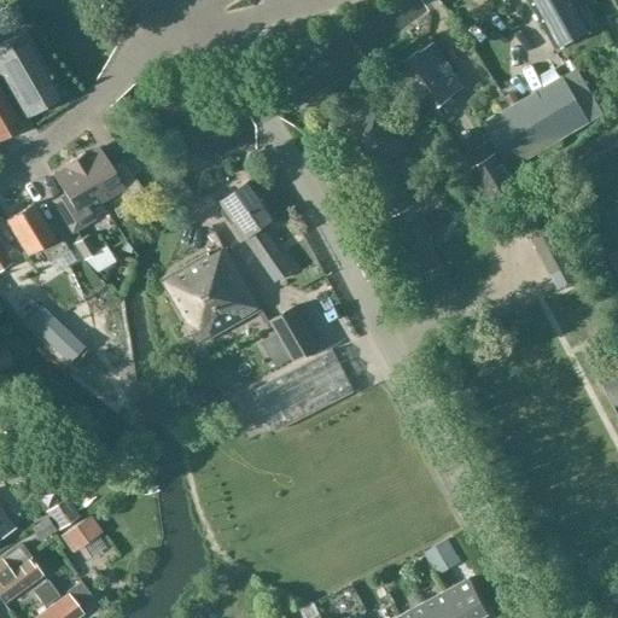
[(592,29),(575,0),(529,0),(557,48),(592,29)]
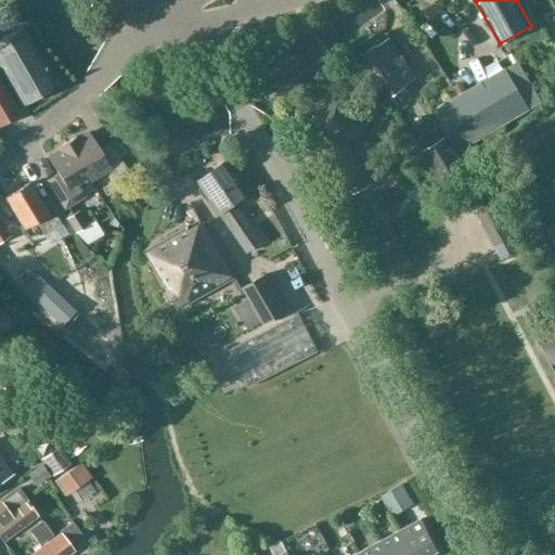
[(55,86),(23,27),(0,40),(0,66),(22,104),(55,86)]
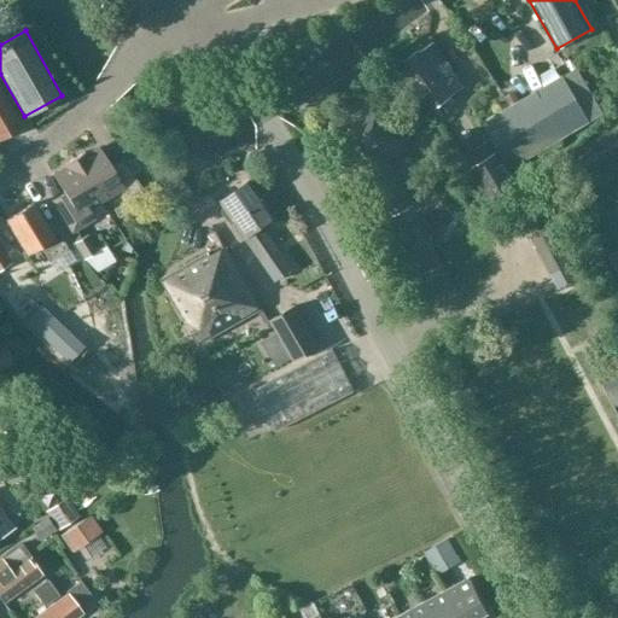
[(464,88),(432,42),(401,65),(431,111),(464,88)]
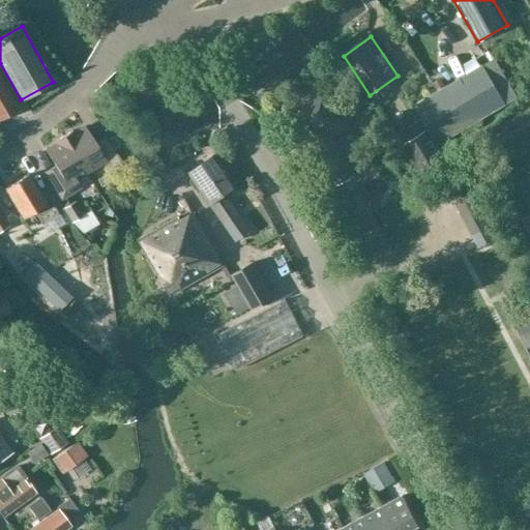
[(437,145),(484,117),(505,105),(482,66),(414,107),(428,129),(437,145)]
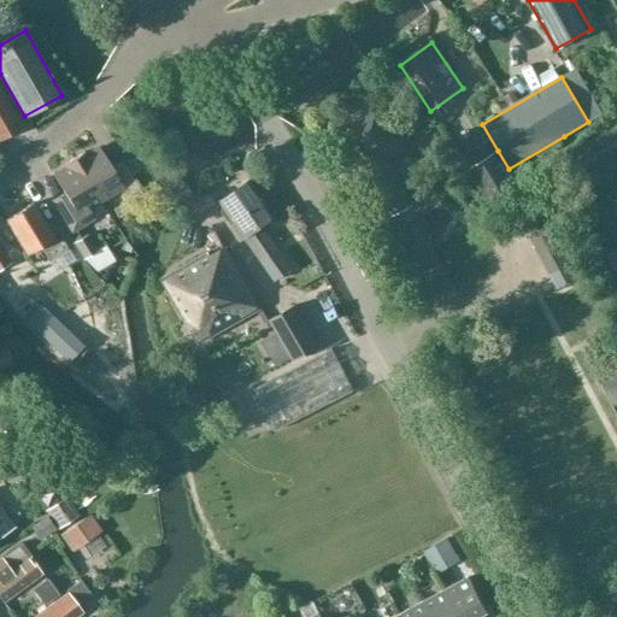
[(0,135),(18,125),(0,93),(0,135)]
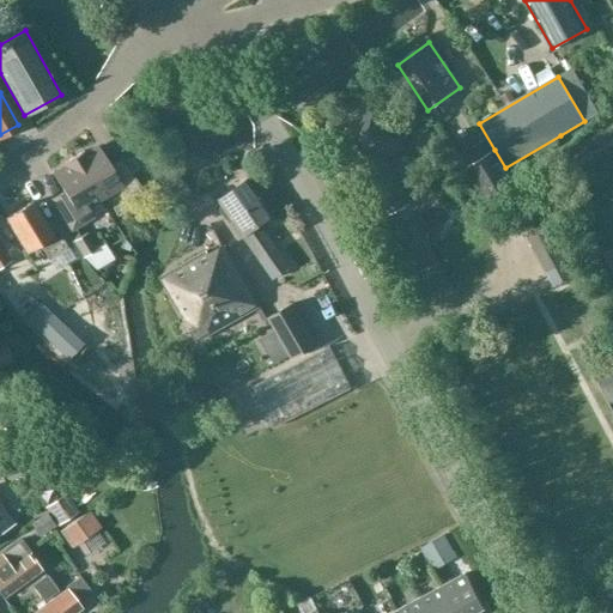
[(344,141),(383,217),(410,204),(395,177),(390,180),(380,161),(404,147),(401,144),(412,138),(406,128),(396,133),(377,98),(351,113),(352,115),(338,123),(346,140),(344,141)]
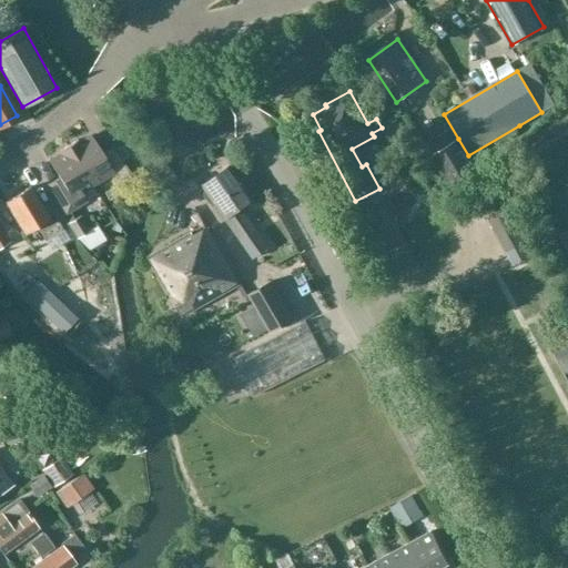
[(77,140),(68,145),(92,184),(113,172),(119,181),(131,173),(122,160),(129,156),(122,144),(103,156),(91,135),(79,142),(77,140)]
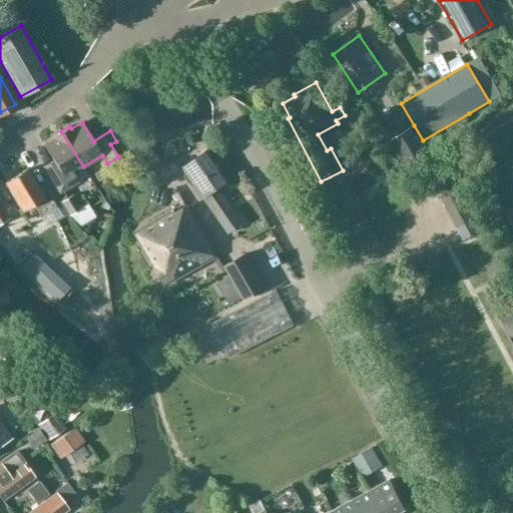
[(414,125),(390,140),(408,171),(432,157),(423,140),(414,125)]
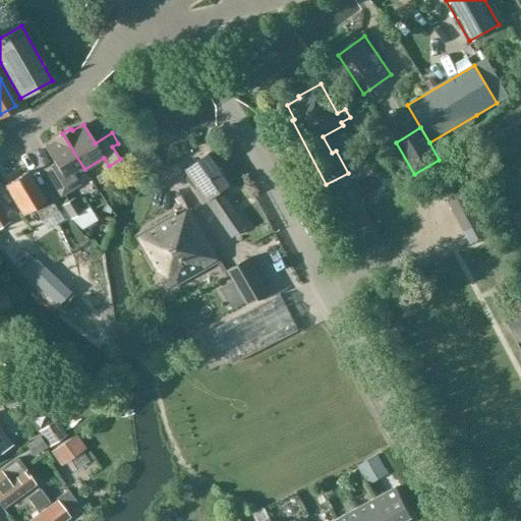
[(74,176),(84,169),(62,133),(53,138),(55,141),(45,148),(56,167),(46,173),(60,195),(79,184),(74,176)]
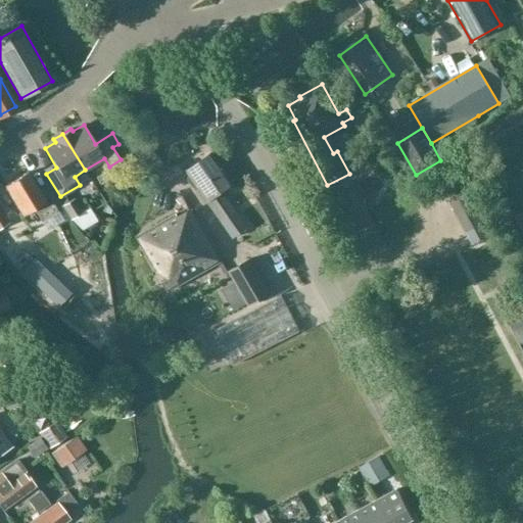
[(214,152),(187,172),(189,175),(188,180),(193,188),(199,189),(216,212),(233,238),(247,229),(222,192),(235,183),(214,152)]
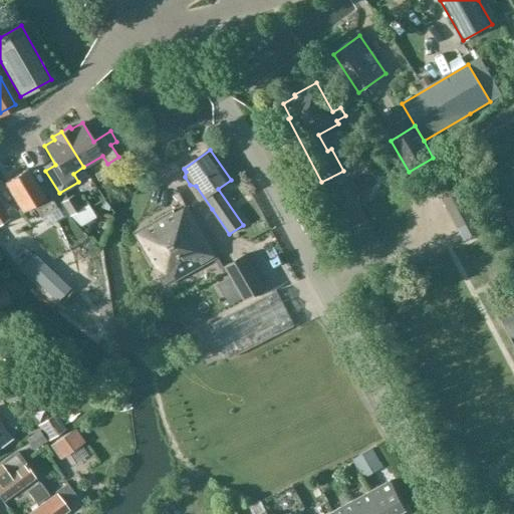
[(452,160),(430,172),(466,240),(488,229),(452,160)]
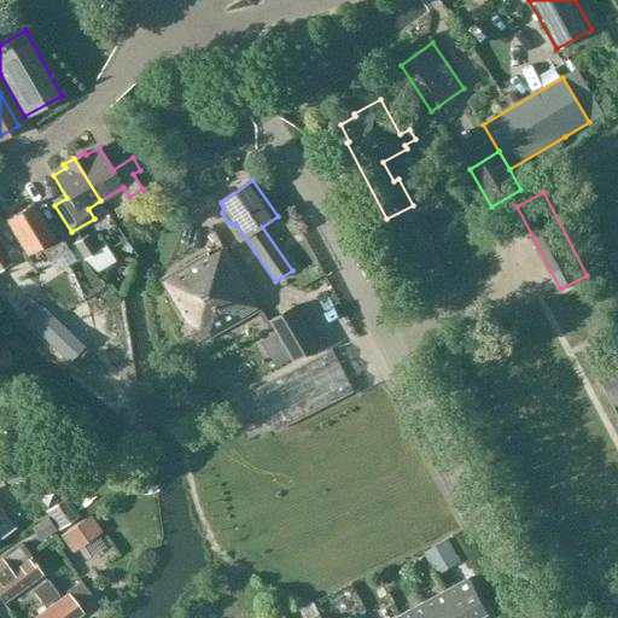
[(68,250),(57,232),(52,235),(31,204),(6,221),(25,252),(39,245),(50,262),(68,250)]
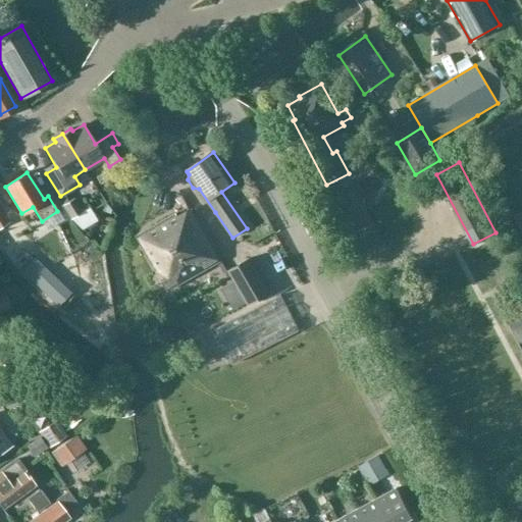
[(420,202),(434,194),(428,183),(414,190),(420,202)]
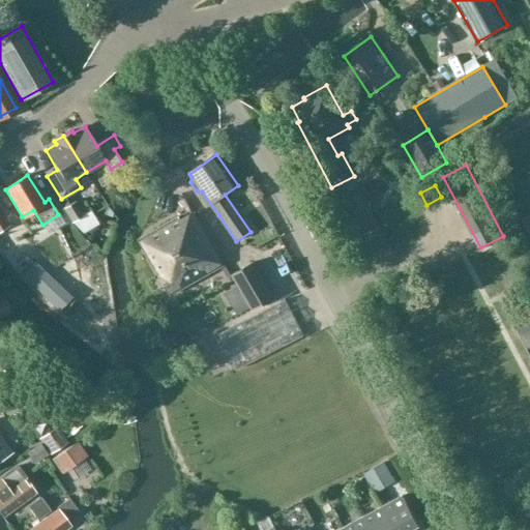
[(84,215),(75,201),(62,209),(71,224),(84,215)]
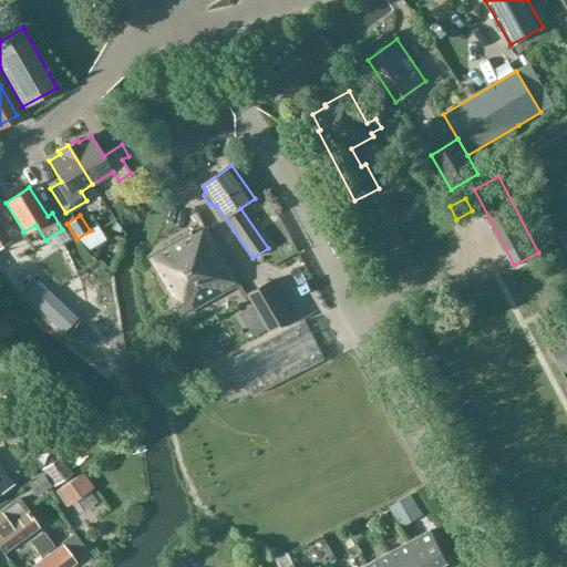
[(554,240),(566,230),(566,228),(562,220),(547,229),(554,240)]
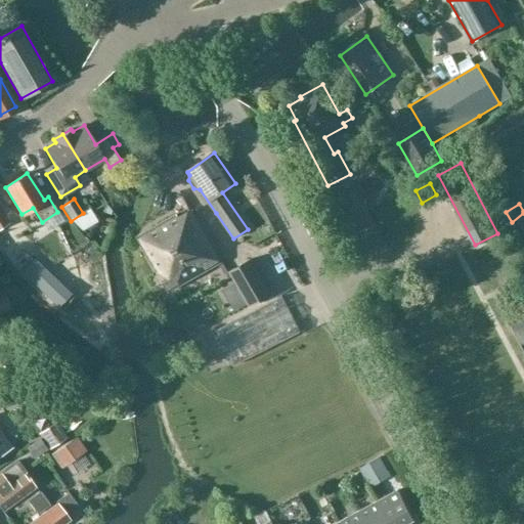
[(222,262),(190,207),(137,237),(167,293),(222,262)]
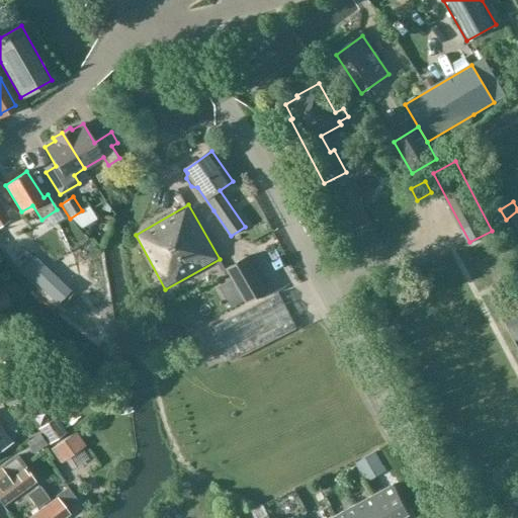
[(0,227),(9,222),(0,206),(0,227)]
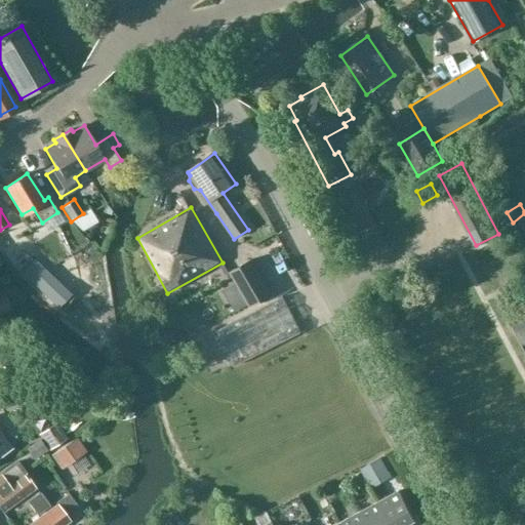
[(272,295),(253,258),(231,270),(249,307),(272,295)]
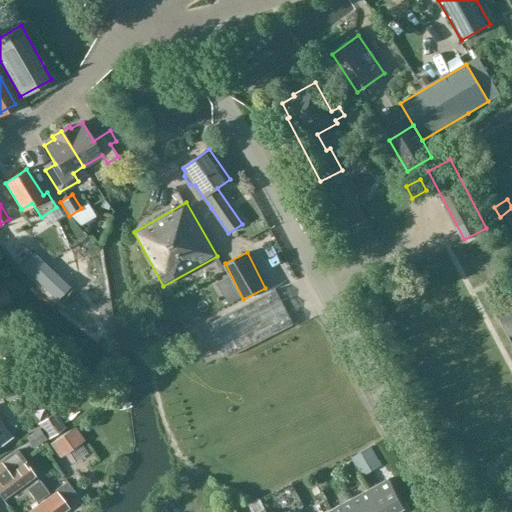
[(0,308),(12,303),(4,287),(0,288),(0,308)]
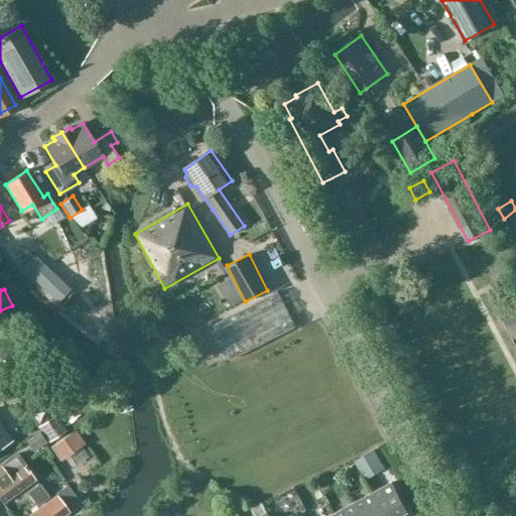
[(230,361),(296,328),(279,291),(211,327),(230,361)]
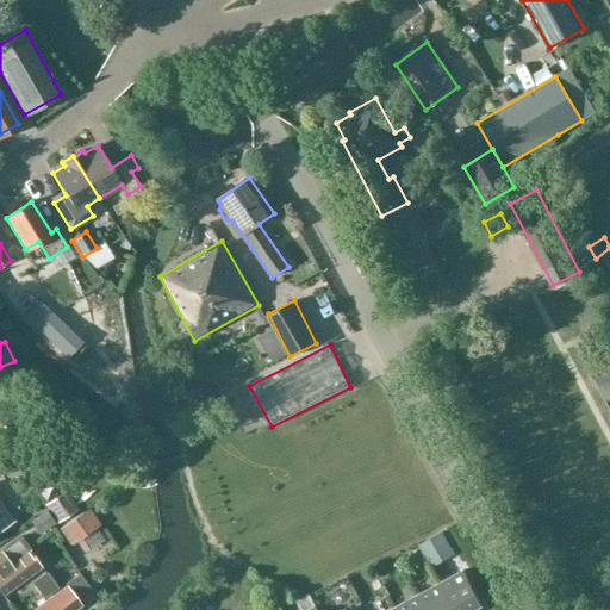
[(75,506),(64,492),(45,505),(57,521),(75,506)]
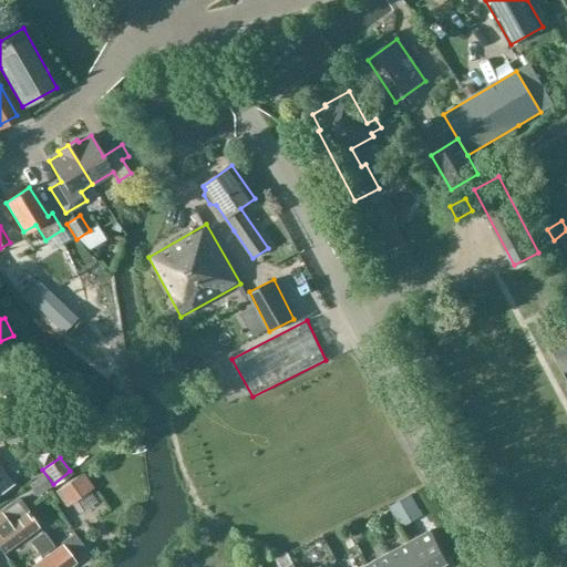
[(0,464),(0,494),(13,484),(0,464)]
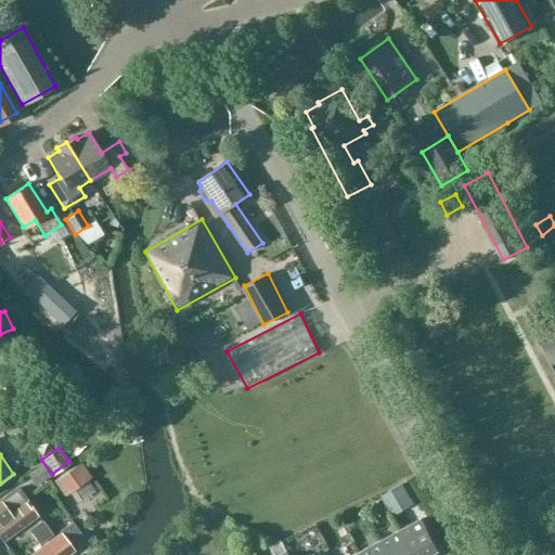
[(90,476),(81,463),(55,480),(65,493),(90,476)]
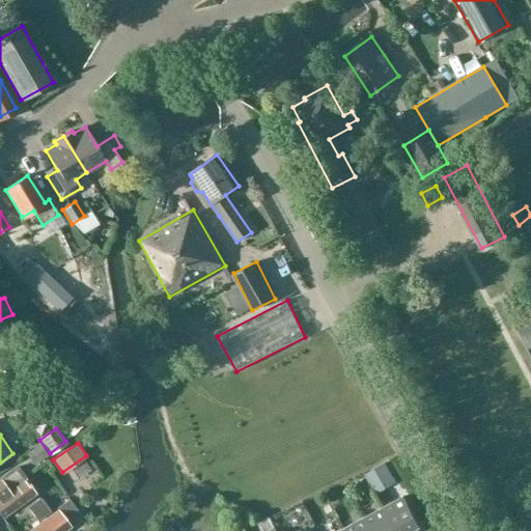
[(361,490),(381,483),(373,460),(353,467),(361,490)]
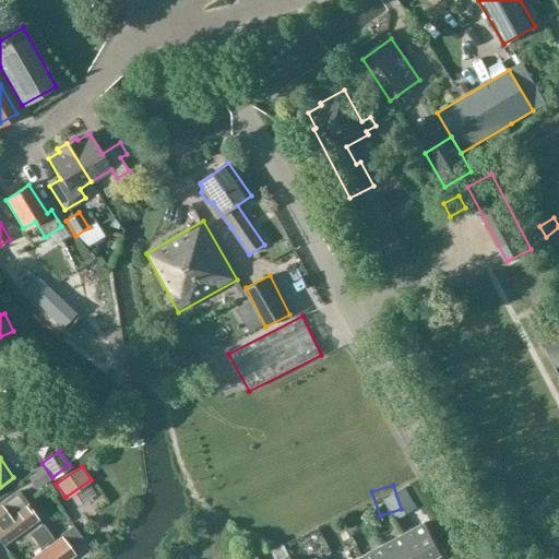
[(38,521),(19,492),(0,506),(0,539),(4,545),(38,521)]
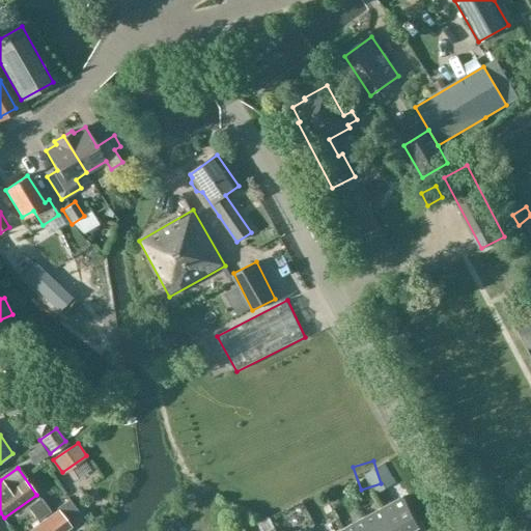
[(403,497),(384,508),(395,530),(411,530),(419,526),(403,497)]
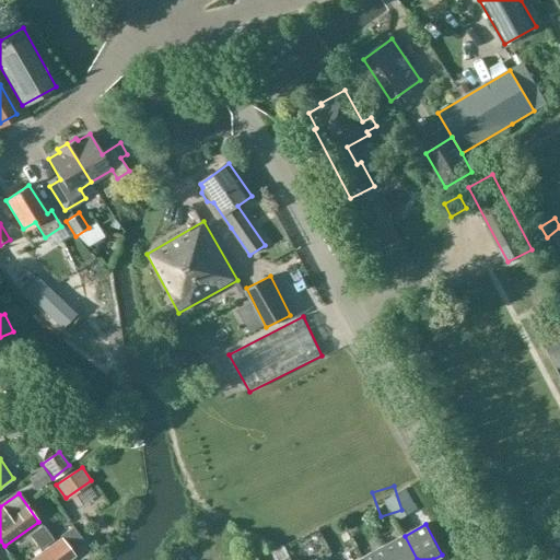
[(53,539),(43,526),(35,533),(45,545),(53,539)]
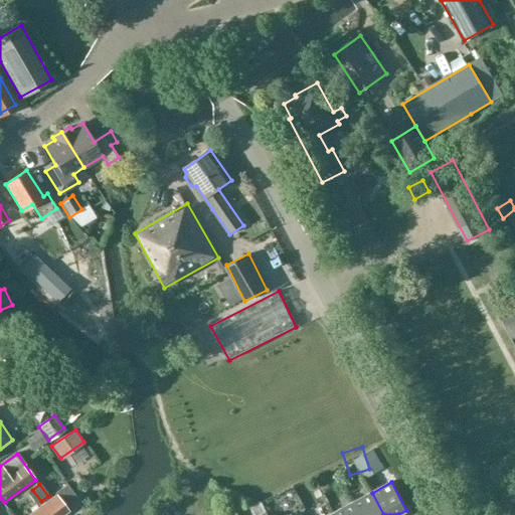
[(55,493),(57,496),(30,514),(63,514),(68,511),(65,506),(76,498),(67,485),(55,493)]
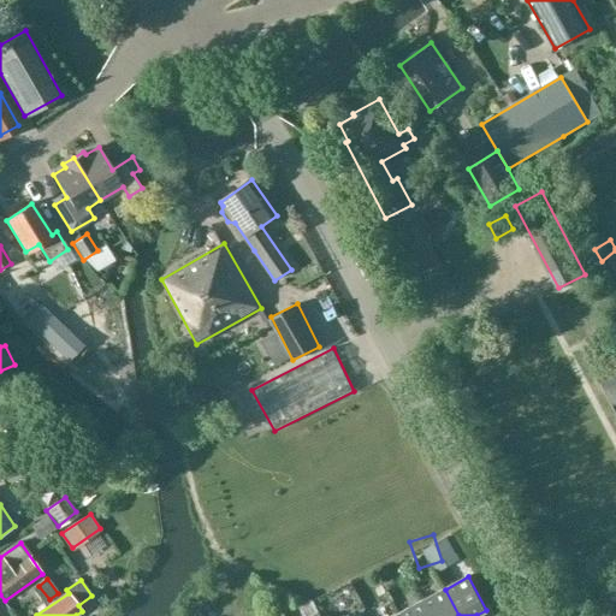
[(458,615),(445,590),(421,602),(428,615),(458,615)]
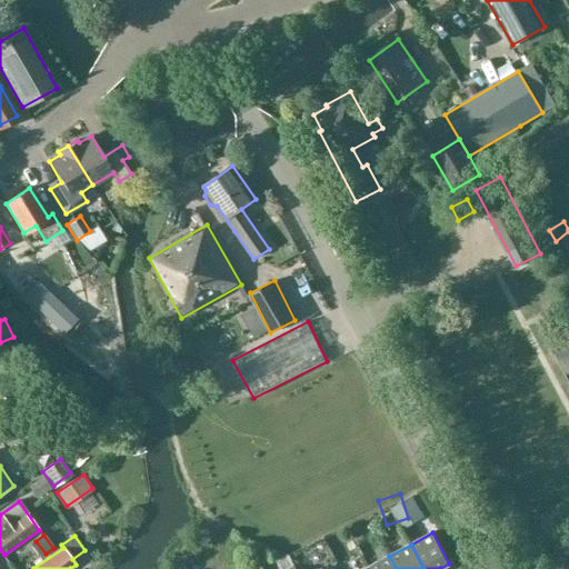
[(396,568),(389,556),(368,568),(396,568)]
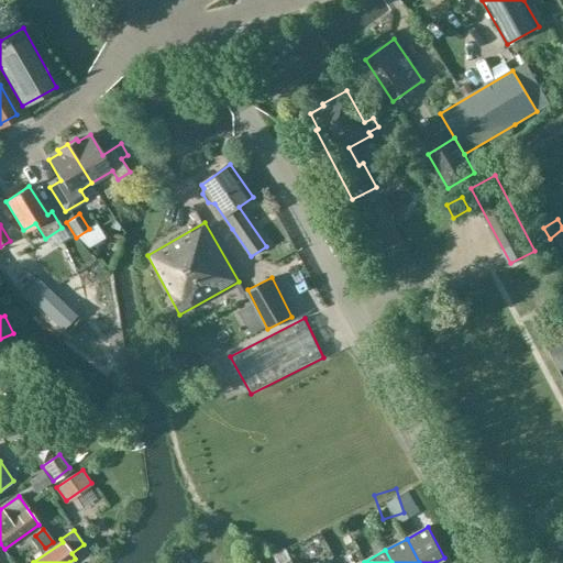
[(544,562),(538,553),(527,560),(528,562),(544,562)]
